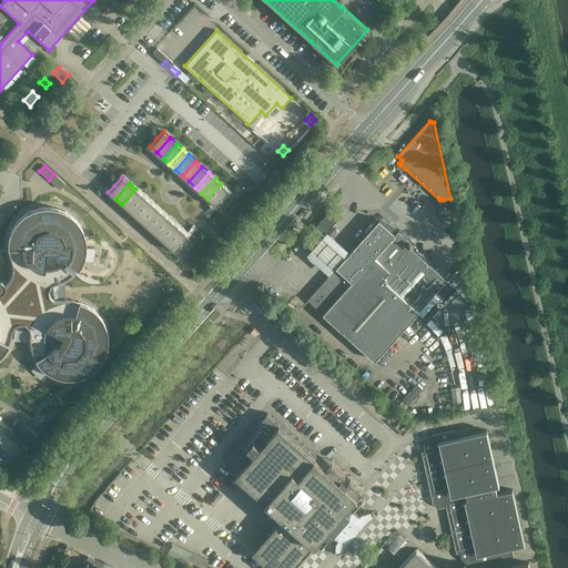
[(221,183),(208,199),(213,203),(215,205),(220,200),(229,190),(221,183)]
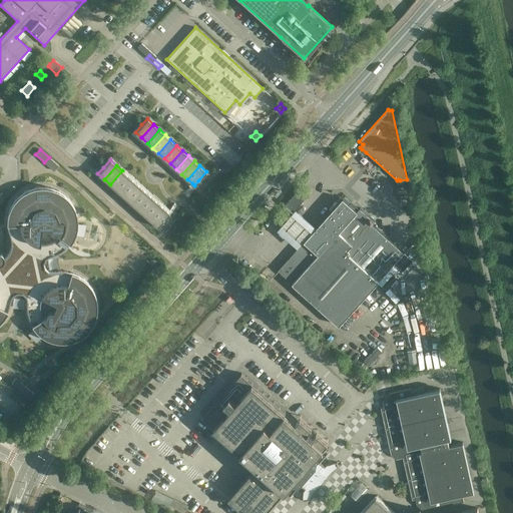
[(122,170),(110,184),(115,189),(128,175),(122,170)]
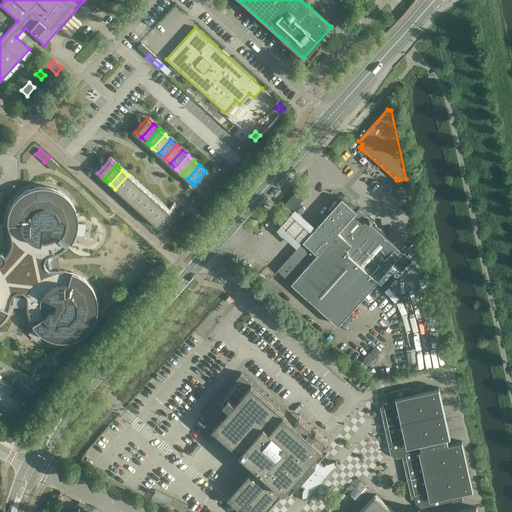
[(206,171),(198,180),(200,182),(208,173),(206,171)]
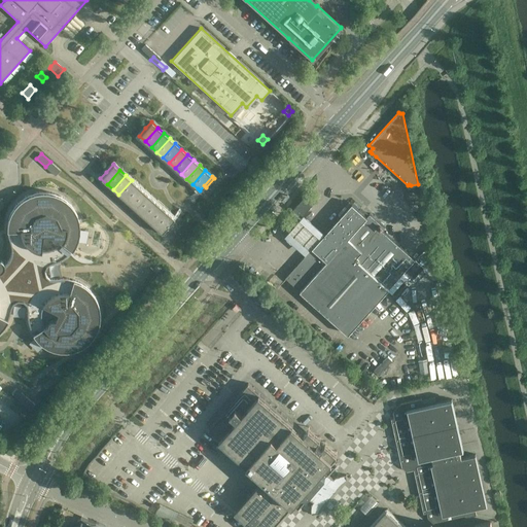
[(132,180),(118,195),(125,200),(138,186),(132,180)]
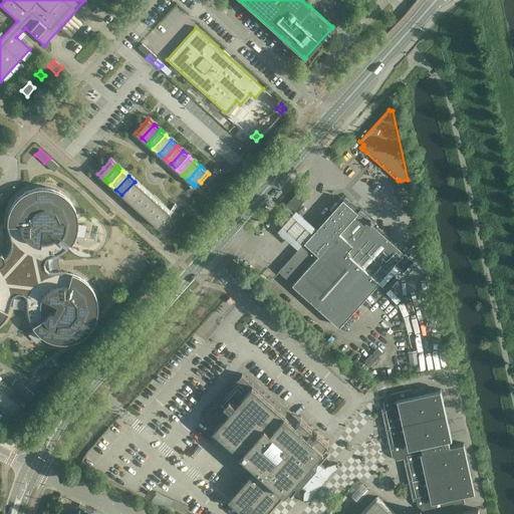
[(135,182),(121,195),(127,201),(140,187),(135,182)]
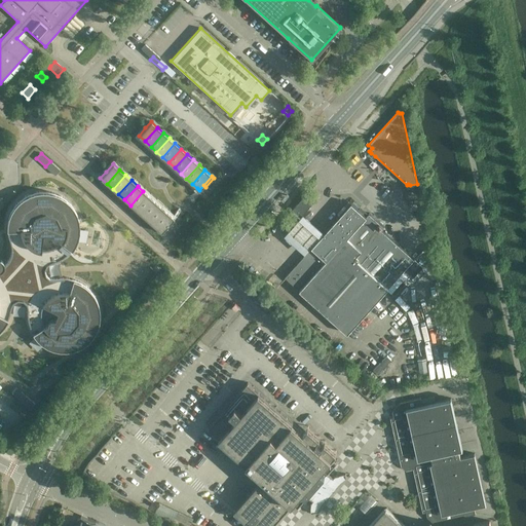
[(8,236),(9,241),(11,247),(10,253),(8,260),(5,264),(1,261),(0,261),(0,328),(3,326),(6,321),(8,315),(10,311),(10,307),(11,304),(14,301),(16,300),(20,300),(23,301),(25,303),(26,304),(27,307),(27,312),(27,318),(28,324),(29,328),(31,331),(33,334),(36,338),(38,340),(41,343),(46,346),(50,348),(55,349),(61,350),(65,350),(69,349),(73,348),(79,346),(83,344),(86,341),(89,338),(94,333),(95,331),(97,327),(99,321),(99,315),(99,309),(98,303),(96,299),(94,294),(90,291),(87,288),(84,285),(80,283),(76,280),(71,278),(67,277),(62,277),(57,278),(50,278),(48,277),(46,274),(44,272),(44,269),(46,265),(48,263),(53,261),(57,260),(63,257),(66,255),(70,251),(73,247),(75,242),(77,238),(78,231),(79,225),(78,221),(77,217),(76,214),(74,211),(73,208),(71,204),(68,201),(64,197),(61,195),(57,193),(49,192),(45,191),(39,191),(35,192),(31,193),(26,195),(21,198),(17,201),(13,207),(11,211),(8,216),(7,222),(7,228),(7,232),(8,236)]
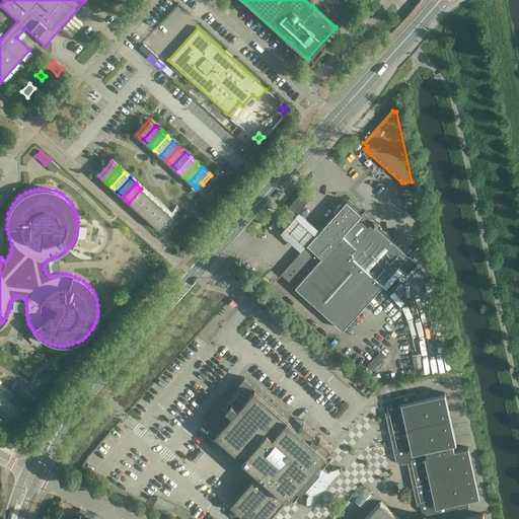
[(141,189),(129,203),(135,208),(147,194),(141,189)]
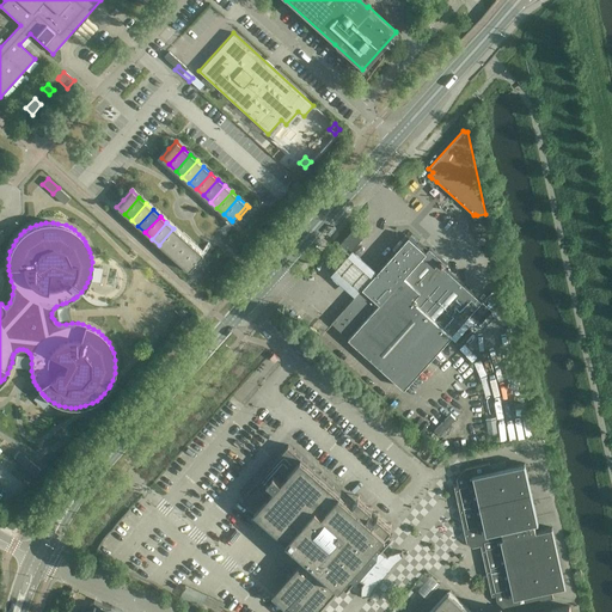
[(341,243),(350,251),(353,249),(366,233),(356,225),(341,243)]
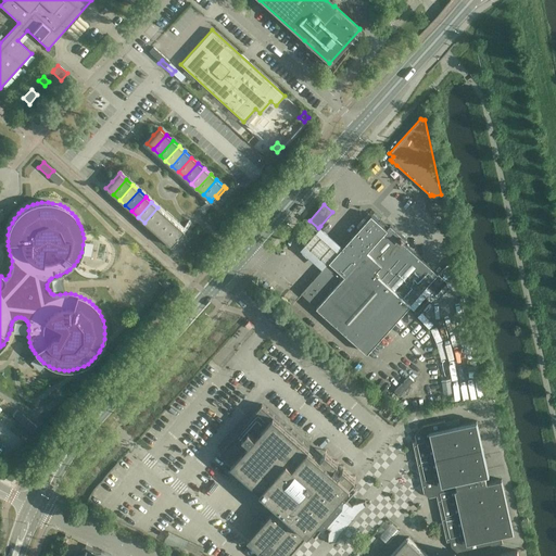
[(158,207),(144,223),(151,228),(164,213),(158,207)]
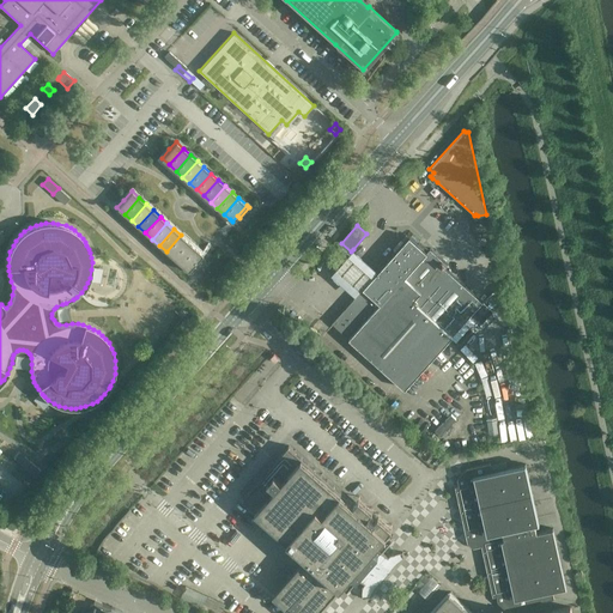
[(181,235),(167,252),(173,258),(188,241),(181,235)]
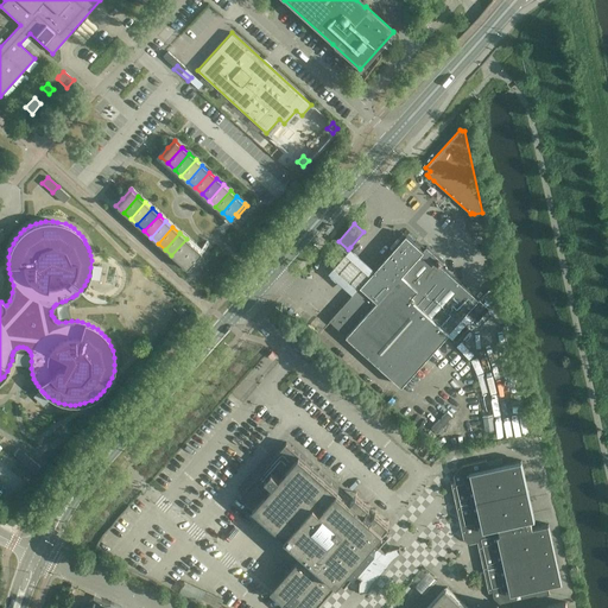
[(387,254),(375,268),(353,293),(329,320),(401,385),(463,317),(477,330),(494,312),(479,299),(439,265),(443,261),(426,246),(423,249),(405,234),(387,254)]
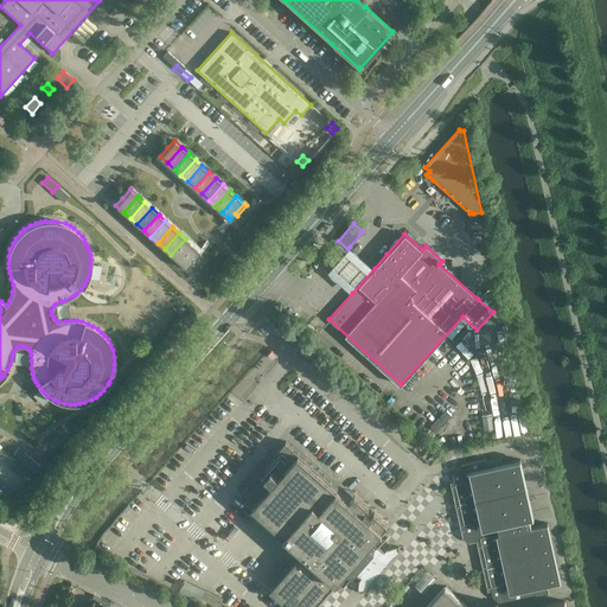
[(186,238),(171,255),(178,261),(192,246),(186,238)]
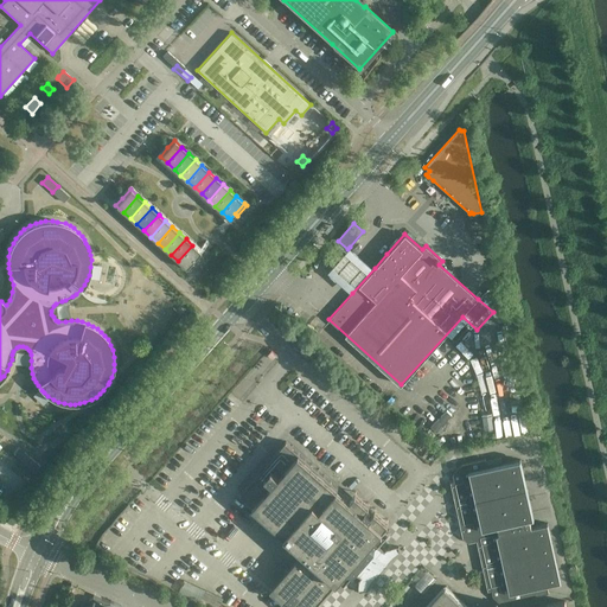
[(192,246),(178,261),(185,268),(196,257),(200,251),(198,250),(192,246)]
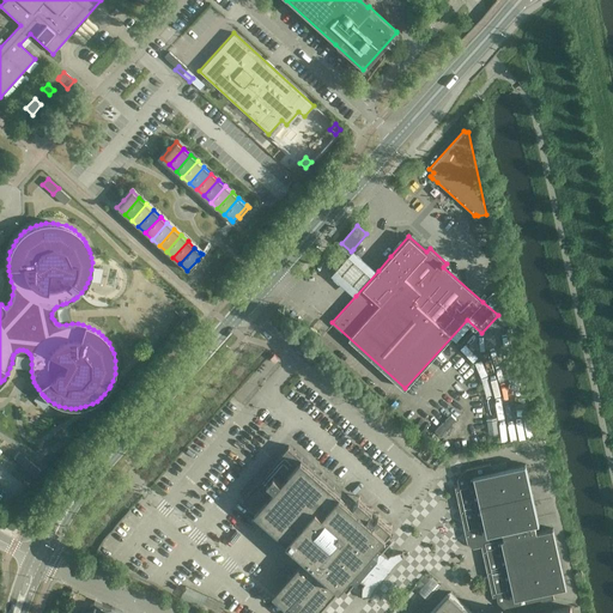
[(331,274),(356,296),(378,271),(353,249),(351,252),(331,274)]
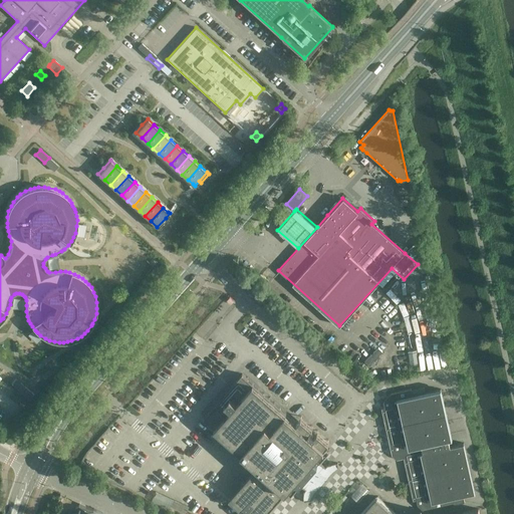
[(166,218),(157,227),(160,229),(168,220),(166,218)]
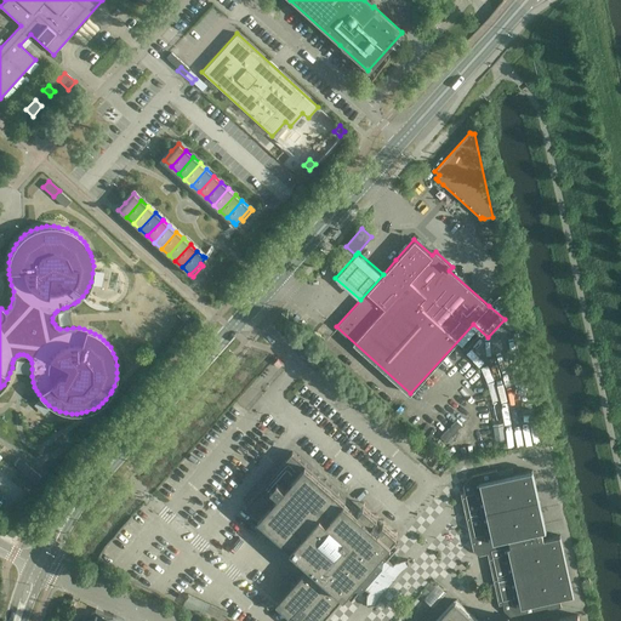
[(459,419),(442,434),(448,440),(465,425),(459,419)]
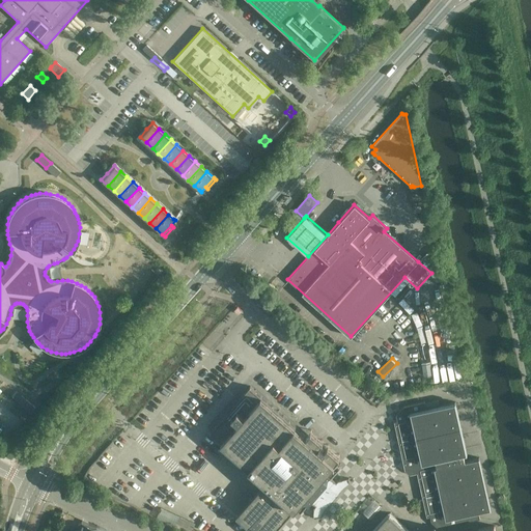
[(317,446),(250,386),(210,432),(266,481),(241,509),(253,520),(250,523),(259,530),(262,530),(264,530),(266,530),(273,530),(295,507),(301,512),(310,501),(315,505),(336,482),(331,477),(341,466),(330,456),(332,453),(320,443),(317,446)]
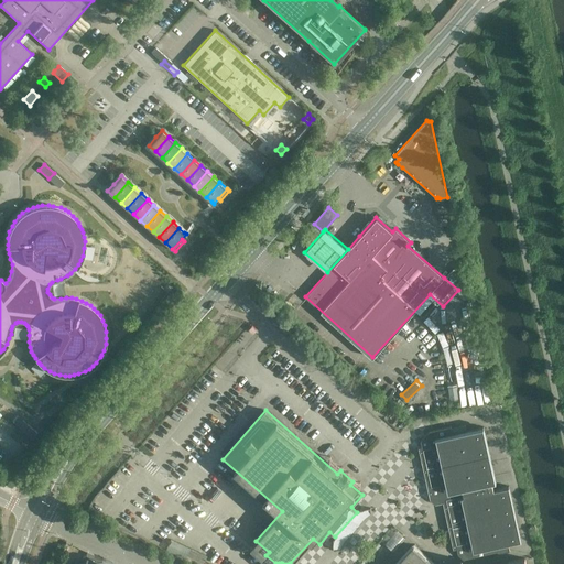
[(38,433),(28,424),(22,430),(32,438),(38,433)]
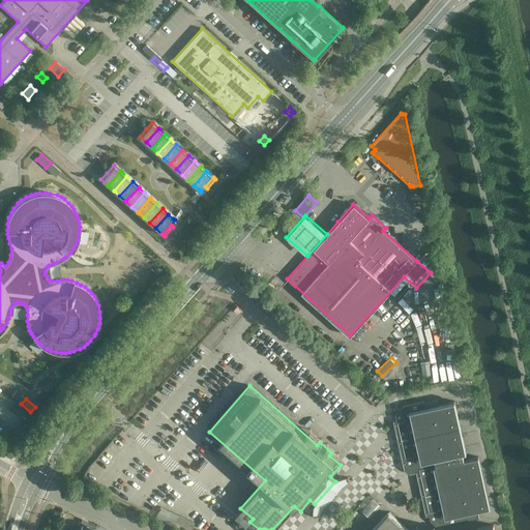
[(424,400),(405,404),(404,405),(395,414),(396,419),(392,419),(404,470),(409,474),(416,472),(425,517),(430,516),(431,521),(437,526),(479,518),(477,509),(489,507),(478,457),(464,460),(463,452),(465,451),(454,401),(425,407),(424,400)]
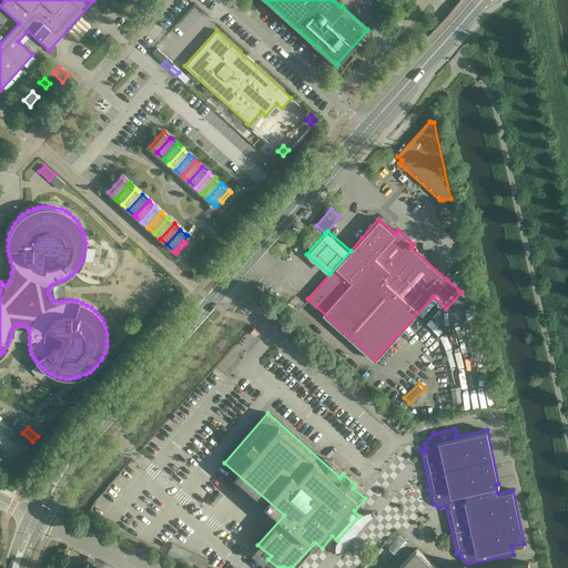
[(437,567),(417,549),(414,549),(397,567),(437,567)]
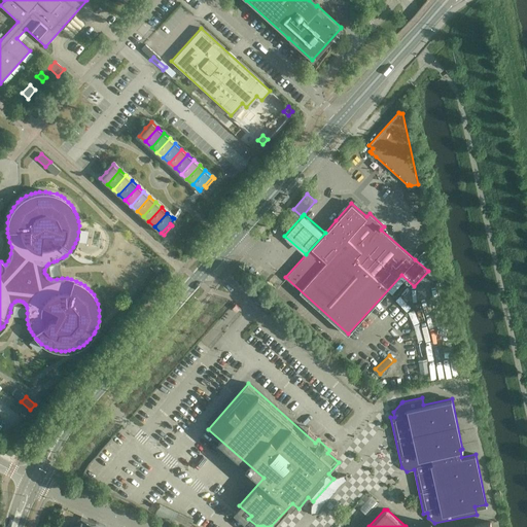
[(178,512),(175,519),(189,525),(192,518),(178,512)]
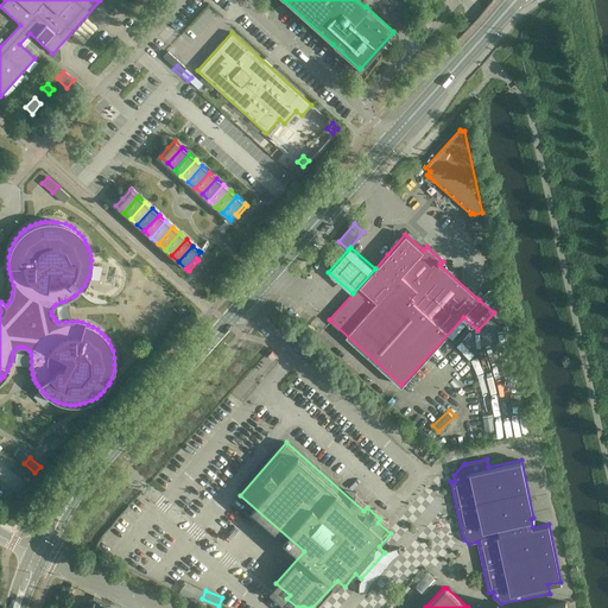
[(101,599),(95,595),(94,599),(93,599),(90,607),(93,607),(92,607),(108,607),(111,603),(101,601),(101,599)]
